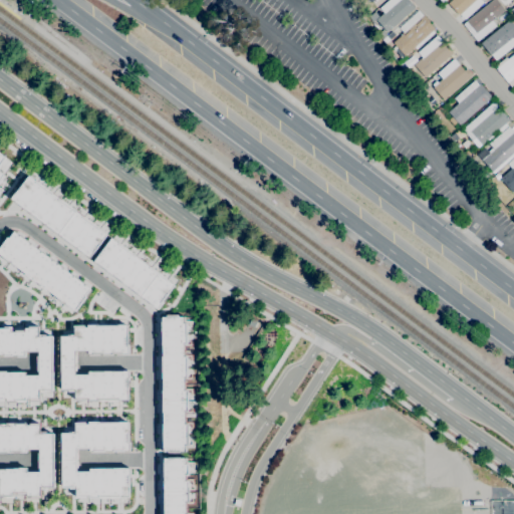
[(386,33),(375,22),(383,15),(379,9),(390,0),(407,0),(414,9),(386,33)]
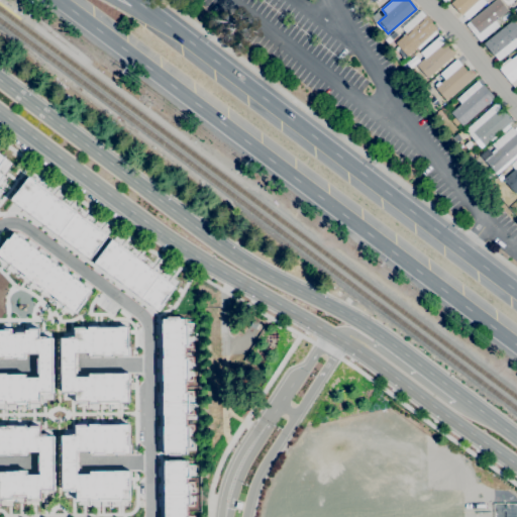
[(457,21),(480,0),(449,0),(443,6),(457,21)]
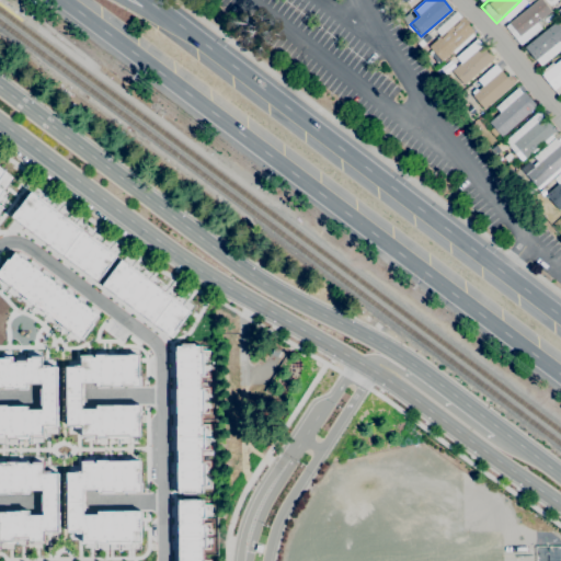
[(521,45),(505,26),(537,0),(541,0),(550,11),(537,22),(541,29),(521,45)]
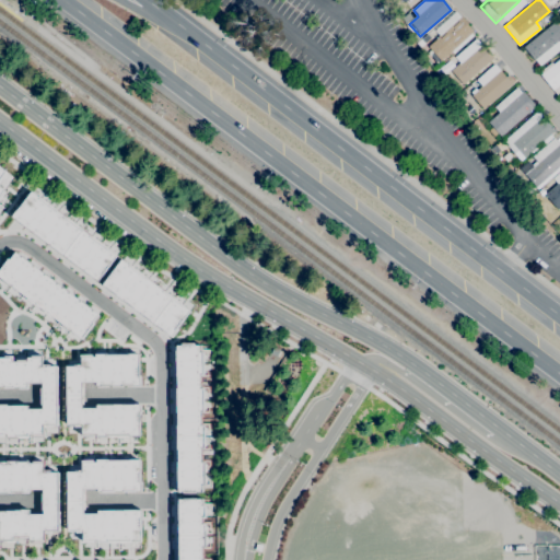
[(435,63),(429,57),(433,53),(428,47),(440,36),(434,31),(455,11),(461,16),(467,24),(473,32),(471,34),(473,35),(453,54),(452,51),(441,61),(439,59),(435,63)]
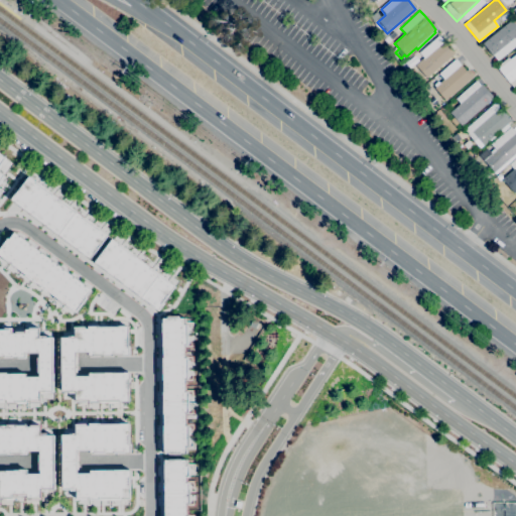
[(515,44),(497,60),(493,54),(492,55),(482,43),(511,20),(515,26),(515,36),(514,38),(515,39),(515,38),(515,44)]
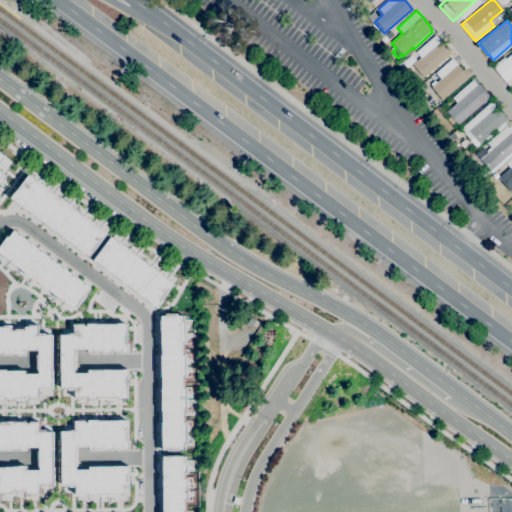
[(423,78),(449,51),(436,37),(409,64),(423,78)]
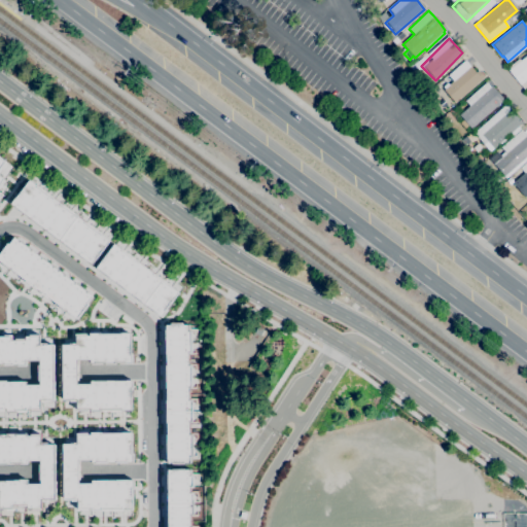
[(526,86),(524,90),(508,70),(510,69),(508,67),(519,59),(520,61),(526,55),(526,86)]
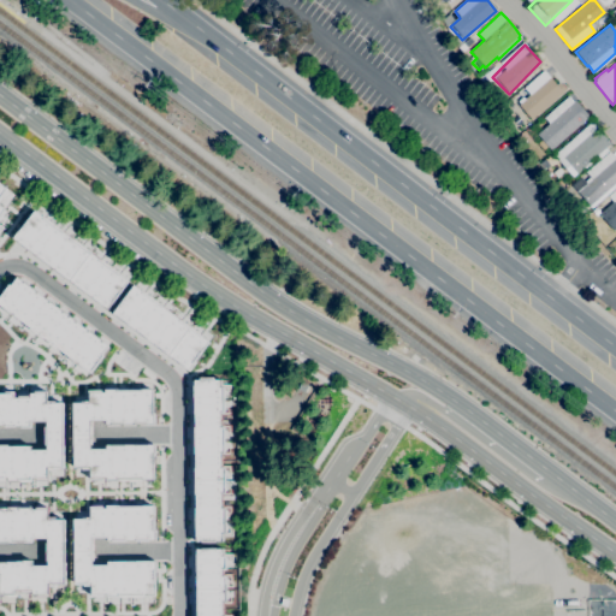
[(532,125),(569,88),(552,70),(514,107),(532,125)]
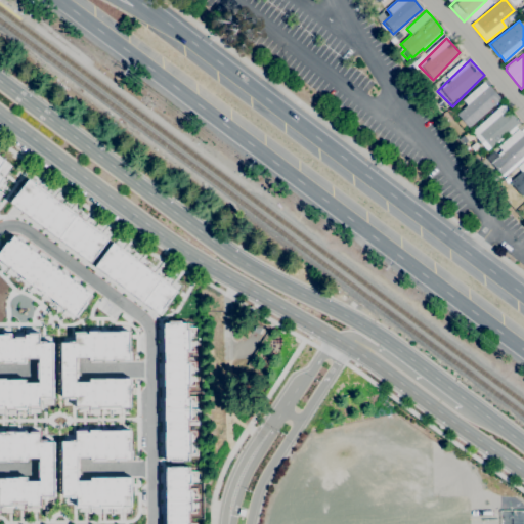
[(468,128),(456,115),(467,105),(463,100),(483,82),(488,87),(489,85),(500,99),(468,128)]
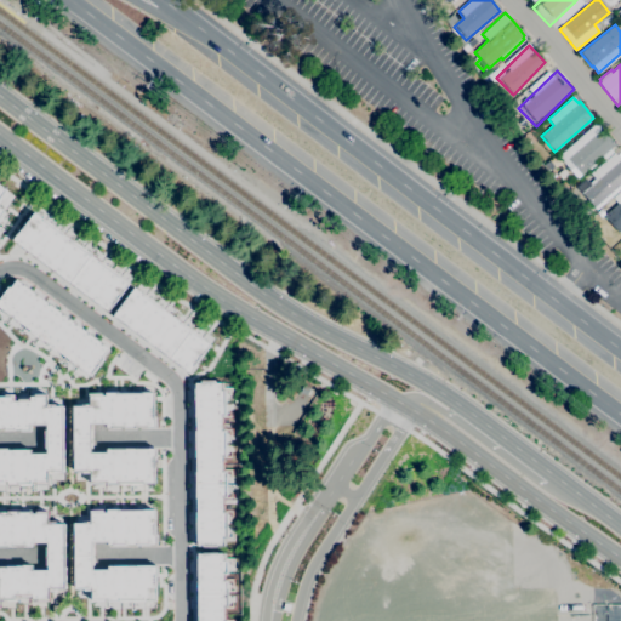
[(577,178),(558,157),(596,123),(615,144),(609,151),(610,152),(603,158),(602,157),(577,178)]
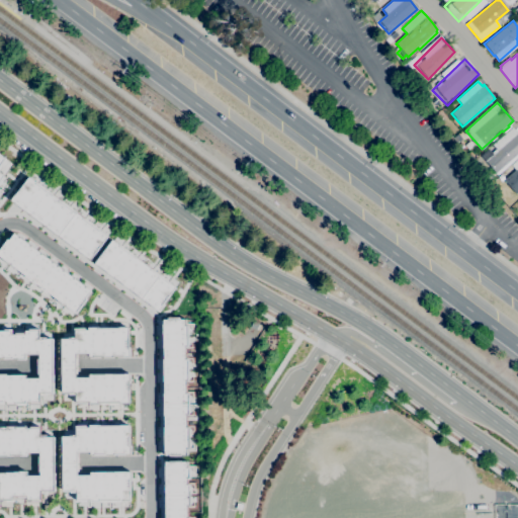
[(517,153),(496,173),(486,162),(490,158),(488,156),(492,152),(494,154),(498,151),(493,145),(512,127),(517,134),(517,153)]
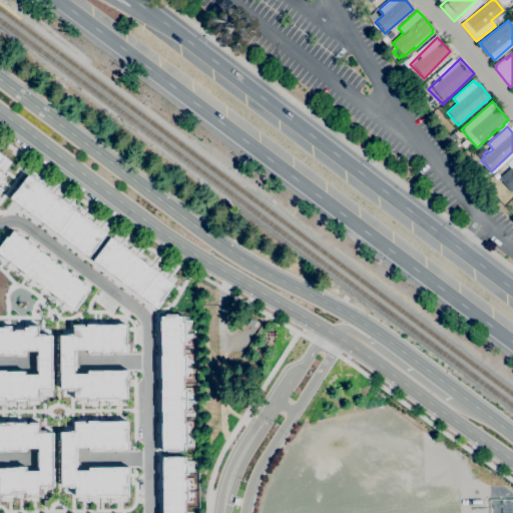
[(0,181),(13,162),(0,153),(0,181)]
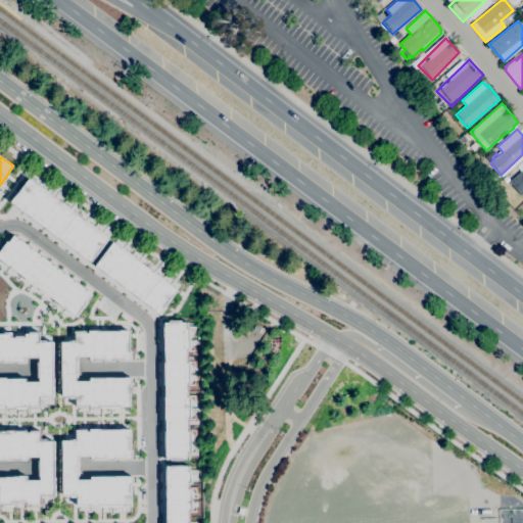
[(522,193),(520,196),(509,183),(521,172),(516,167),(522,159),(522,193)]
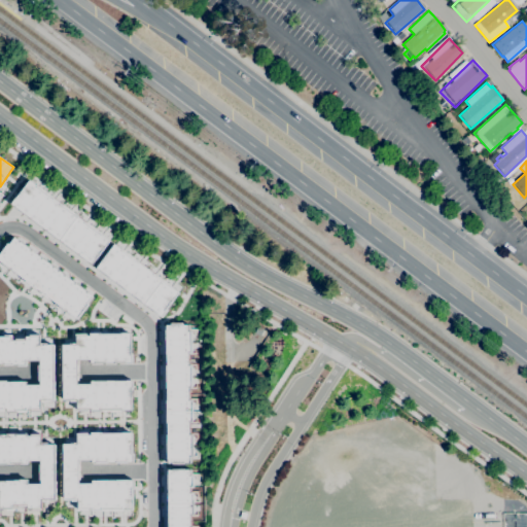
[(9,204),(91,265),(108,241),(28,180),(9,204)]
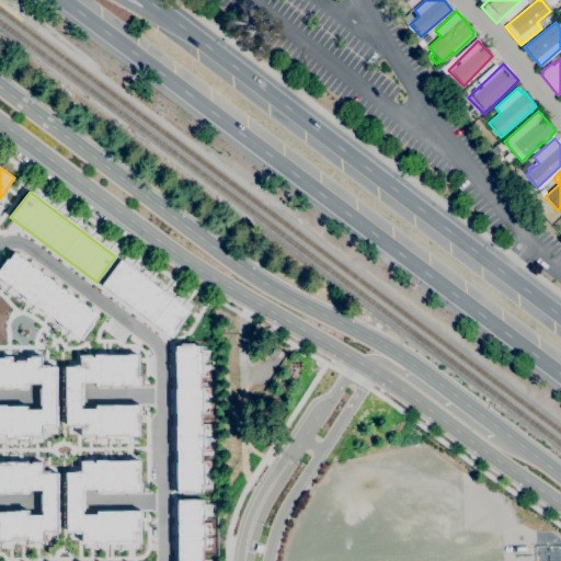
[(0,266),(0,281),(80,340),(99,315),(12,251),(0,266)]
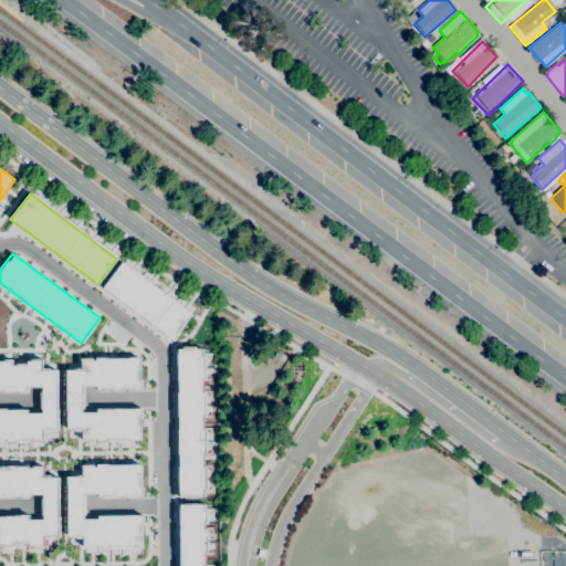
[(103,286),(122,262),(191,315),(173,339),(103,286)]
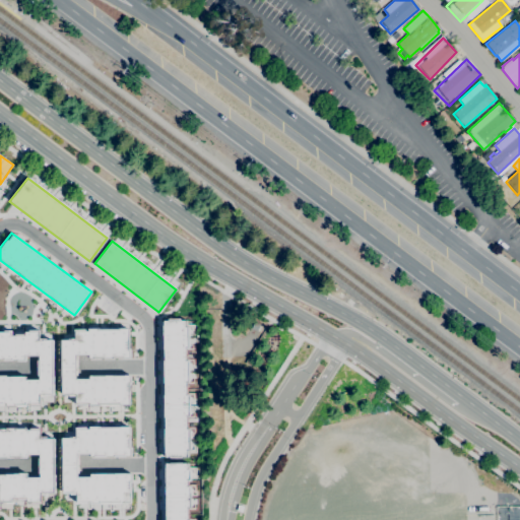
[(161,321),(163,458),(187,458),(187,453),(190,453),(190,429),(187,429),(187,417),(189,417),(189,394),(186,394),(186,383),(189,383),(188,361),(185,361),(185,347),(188,347),(188,326),(185,326),(185,321),(161,321)]
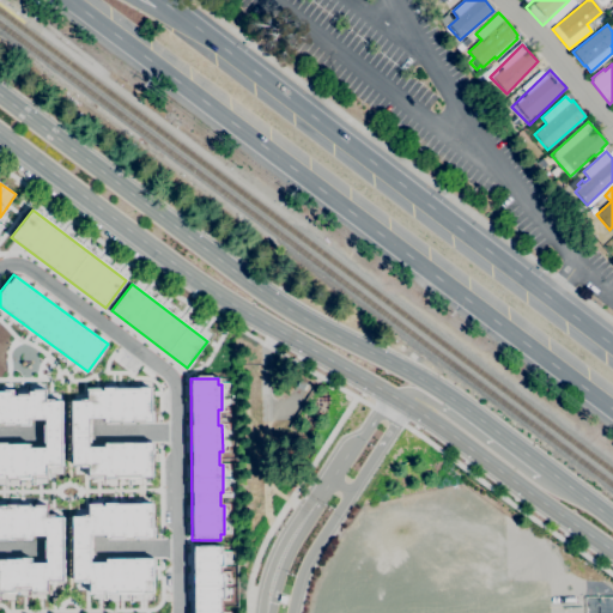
[(71,401),(71,467),(87,467),(87,478),(152,478),(152,443),(104,443),(104,447),(87,447),(87,419),(103,419),(103,423),(152,423),(152,387),(86,387),(86,401),(71,401)]
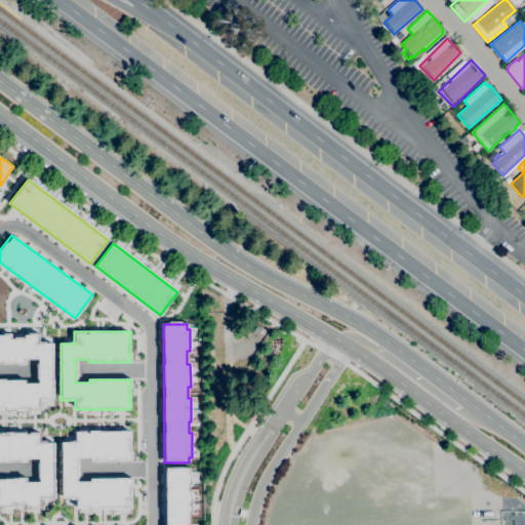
[(0,334),(0,363),(25,363),(25,359),(39,359),(39,384),(25,384),(25,380),(0,380),(0,408),(4,408),(4,411),(26,411),(26,408),(39,408),(39,399),(53,399),(52,342),(38,342),(38,334),(24,335),(24,338),(10,338),(10,334),(0,334)]
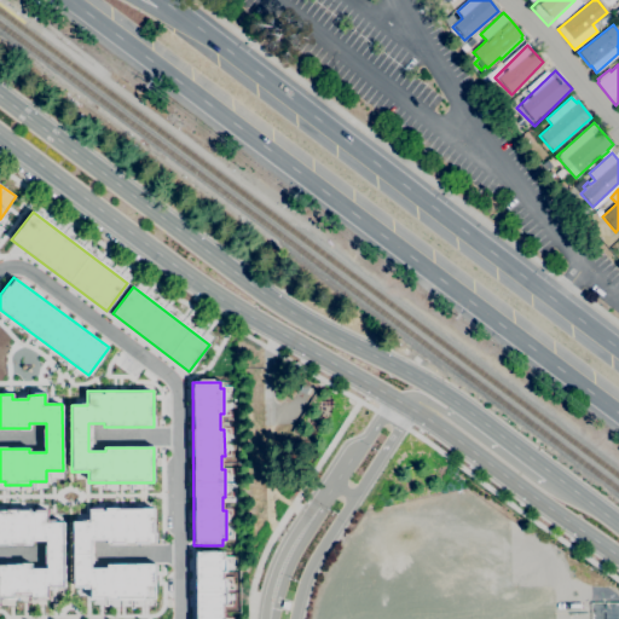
[(73,522),(73,589),(90,589),(90,600),(155,600),(155,565),(106,565),(108,568),(90,570),(90,541),(105,541),(105,544),(155,544),(155,508),(88,509),(88,522),(73,522)]
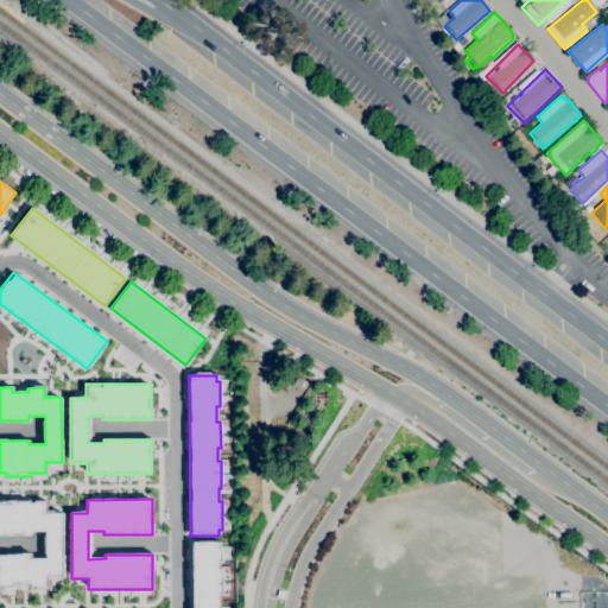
[(0,504),(2,504),(2,505),(6,505),(6,501),(30,501),(30,502),(33,502),(33,500),(45,500),(45,513),(59,513),(61,574),(44,575),(44,584),(31,584),(31,581),(12,581),(12,586),(0,586),(0,556),(5,556),(5,555),(14,555),(14,553),(20,553),(20,552),(31,552),(31,558),(45,558),(45,553),(44,553),(43,536),(45,536),(44,530),(29,530),(29,534),(0,534),(0,504)]
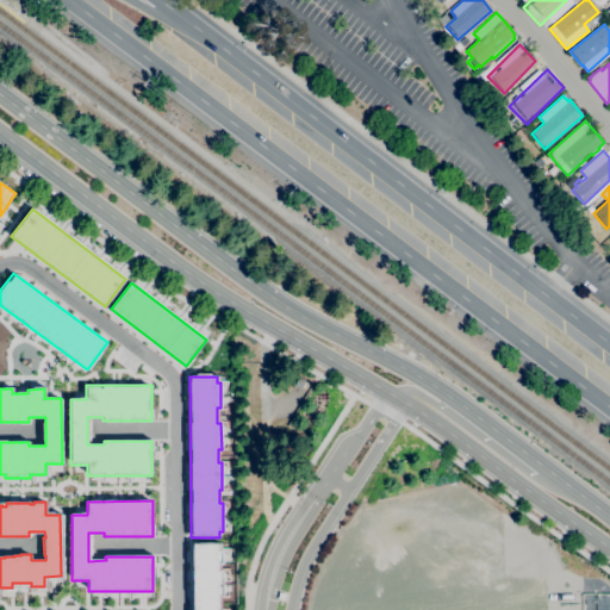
[(193,609),(219,609),(219,596),(223,596),(223,570),(218,570),(218,564),(223,564),(223,551),(218,551),(218,543),(193,543),(193,609)]
